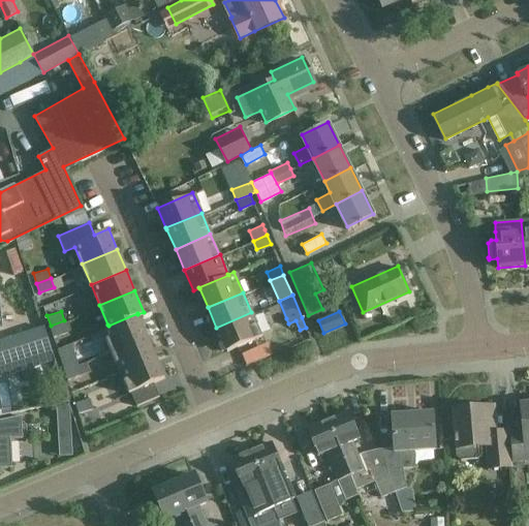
[(260,334),(251,312),(216,328),(225,348),(260,334)]
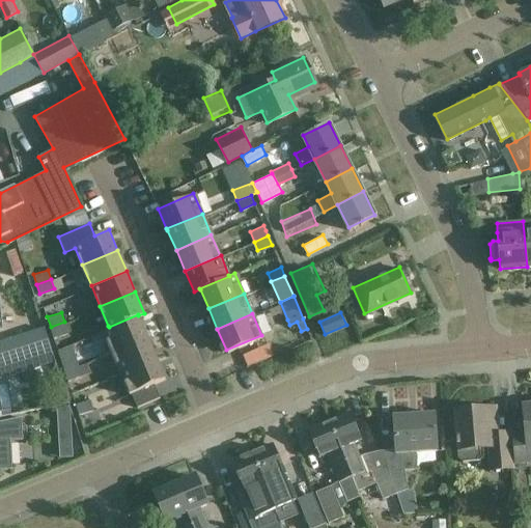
[(146,335),(138,315),(138,314),(109,327),(108,326),(102,329),(111,350),(146,335)]
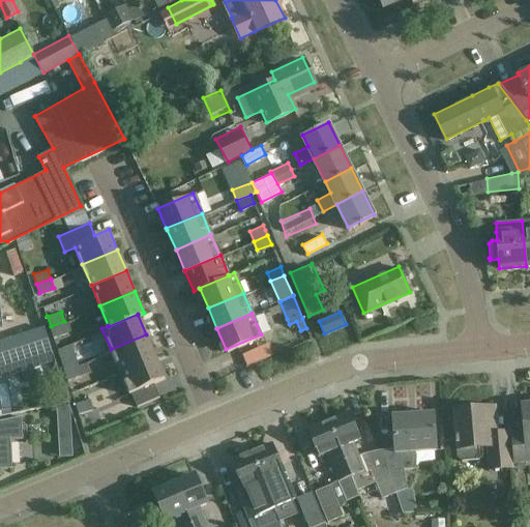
[(68,331),(64,321),(51,326),(54,337),(68,331)]
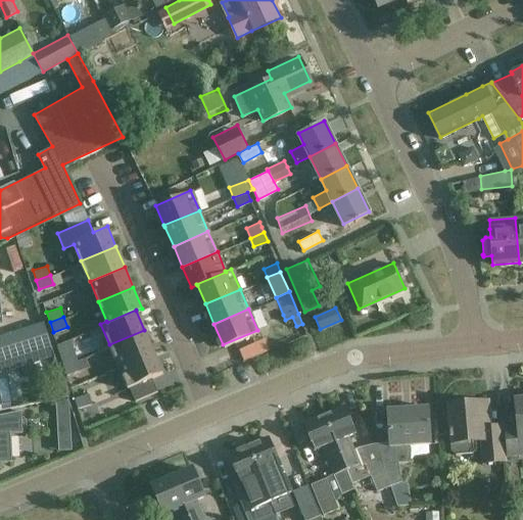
[(0,360),(51,344),(44,320),(0,333),(0,360)]
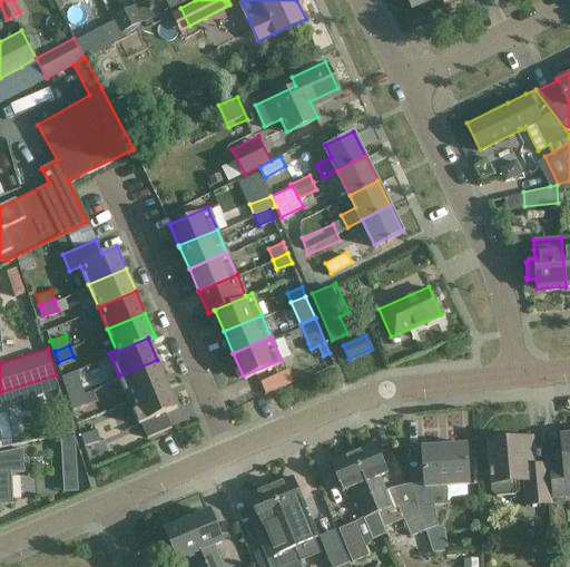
[(157,360),(119,375),(129,398),(167,382),(157,360)]
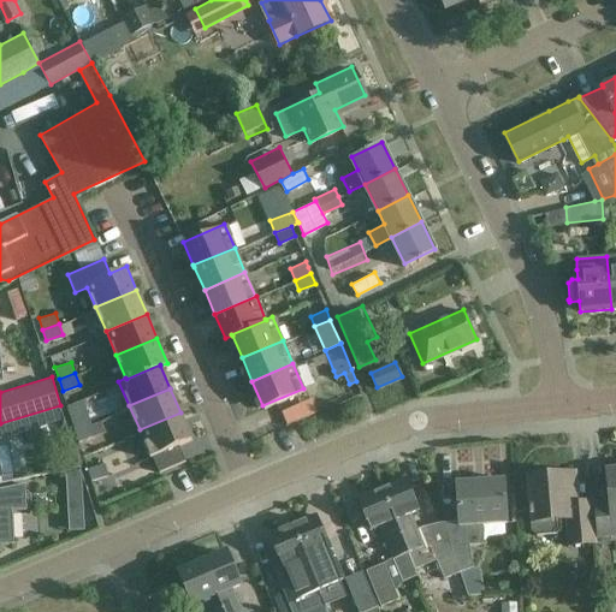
[(67,404),(73,422),(90,416),(84,399),(67,404)]
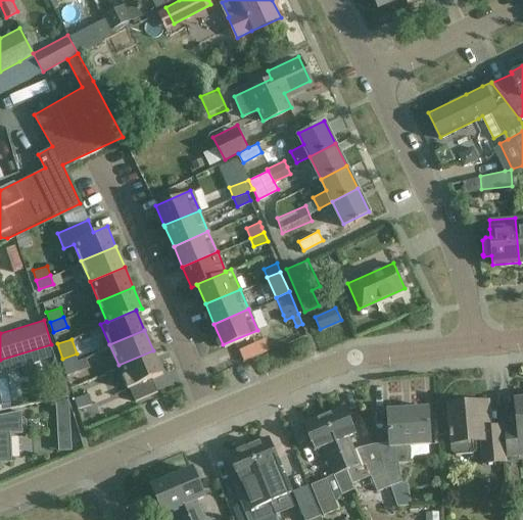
[(51,344),(0,360),(0,371),(54,353),(51,344)]
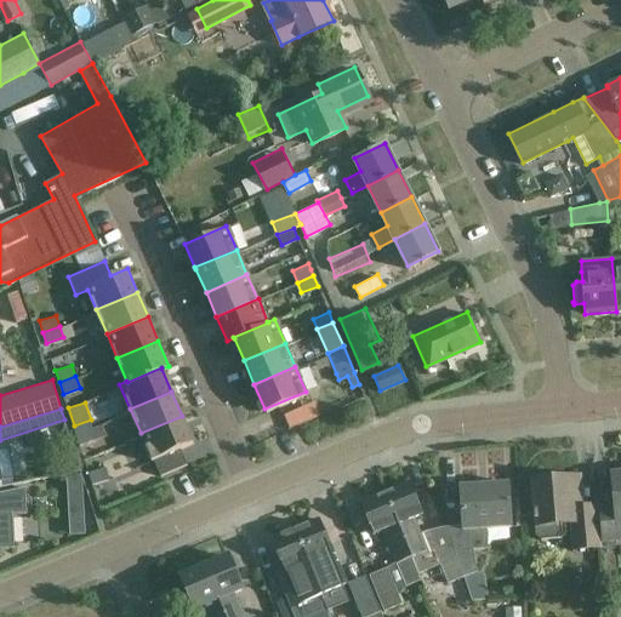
[(193,440),(182,416),(141,433),(151,457),(153,457),(160,473),(187,461),(181,445),(193,440)]
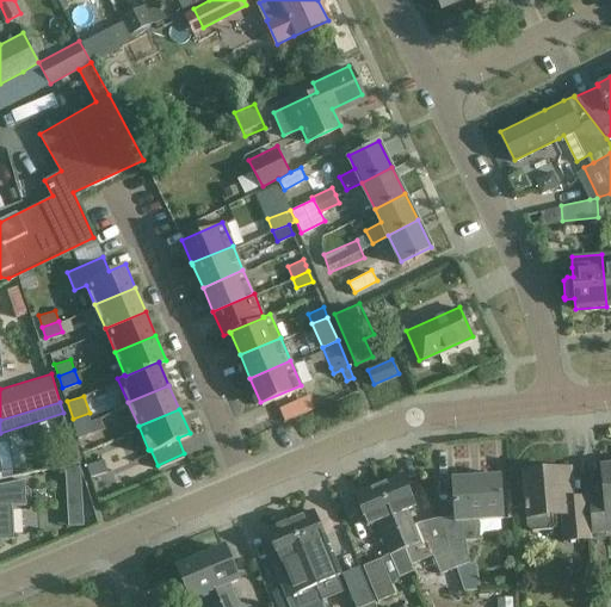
[(90,413),(73,419),(79,435),(96,431),(90,413)]
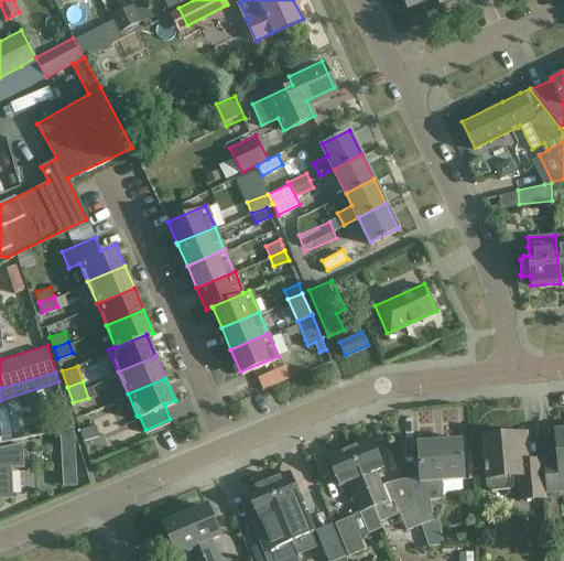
[(0,435),(11,433),(7,406),(0,406),(0,435)]
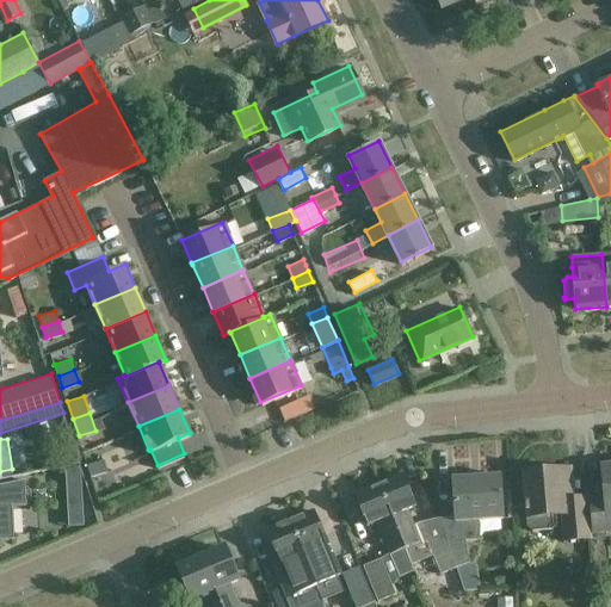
[(610,530),(610,463),(602,464),(605,496),(590,499),(593,532),(610,530)]
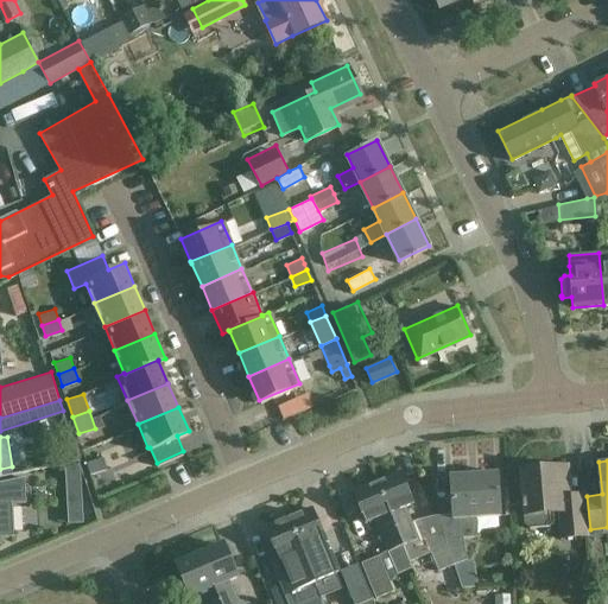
[(569,495),(567,465),(521,470),(526,513),(526,523),(530,526),(550,525),(553,519),(553,510),(559,510),(562,536),(587,534),(583,494),(569,495)]
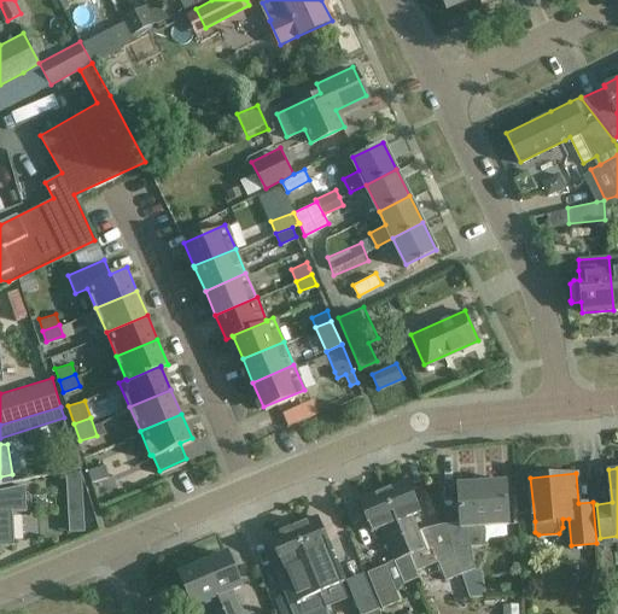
[(382,487),(417,568),(438,559),(447,578),(460,572),(444,524),(443,521),(425,526),(417,530),(410,515),(420,510),(406,477),(382,487)]
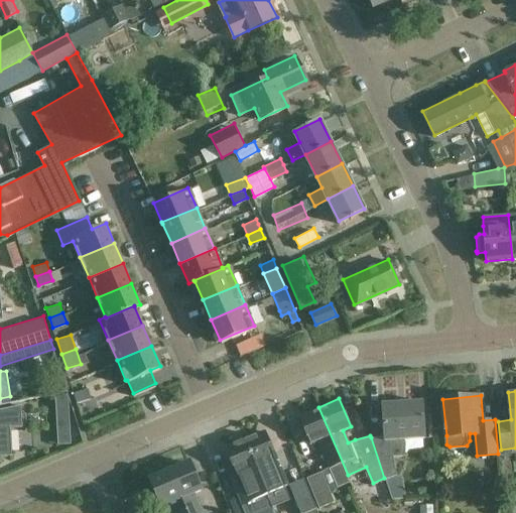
[(371,437),(384,478),(396,473),(393,457),(405,456),(404,439),(424,437),(422,401),(382,403),(384,436),(371,437)]
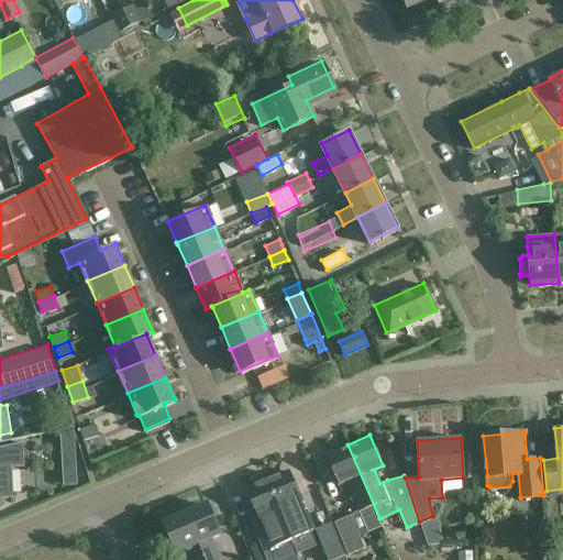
[(11,465),(24,464),(23,441),(0,446),(0,496),(12,496),(11,465)]
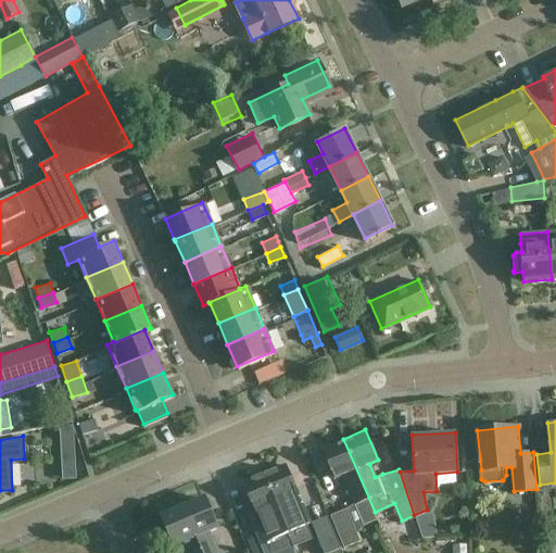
[(375,512),(343,439),(321,448),(335,478),(342,475),(354,504),(363,523),(377,518),(375,512)]
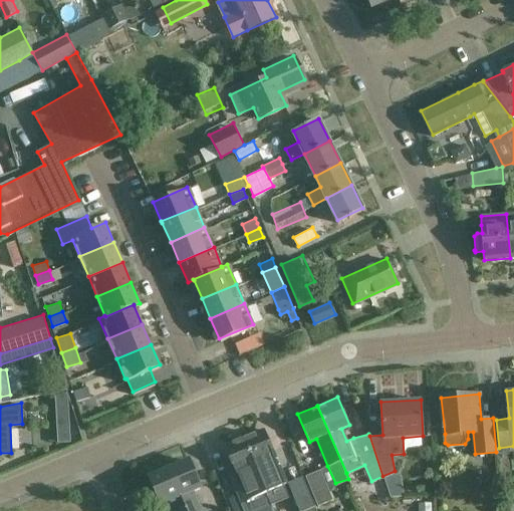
[(263,429),(243,437),(266,492),(265,492),(270,503),(288,496),(282,481),(284,480),(274,457),(263,429)]
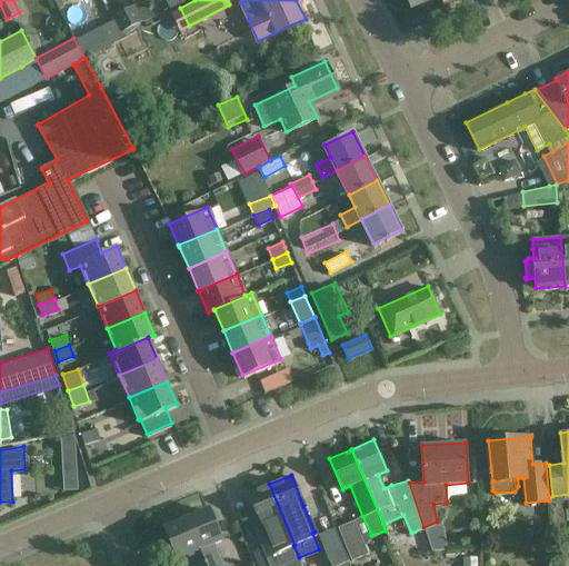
[(269,484),(247,494),(259,523),(255,525),(268,556),(272,554),(277,565),(302,565),(299,557),(293,545),(295,545),(269,484)]
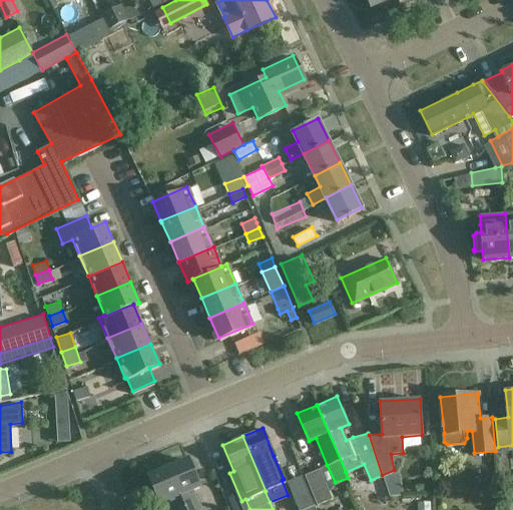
[(168,467),(185,509),(200,509),(192,490),(200,487),(188,459),(168,467)]
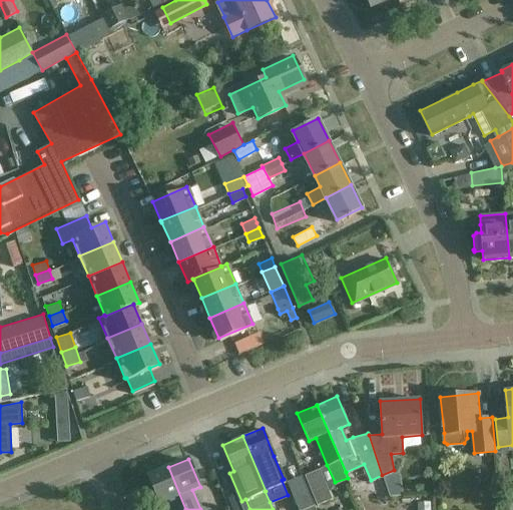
[(170,509),(185,509),(168,467),(148,475),(160,504),(167,501),(170,509)]
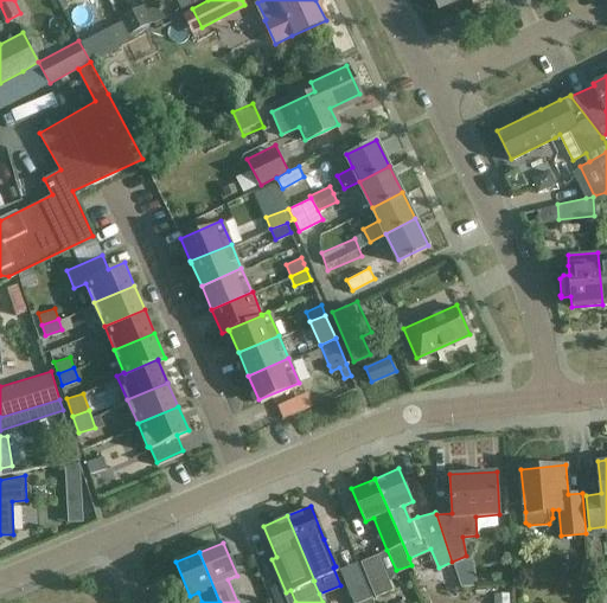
[(393,588),(378,552),(360,560),(376,595),(393,588)]
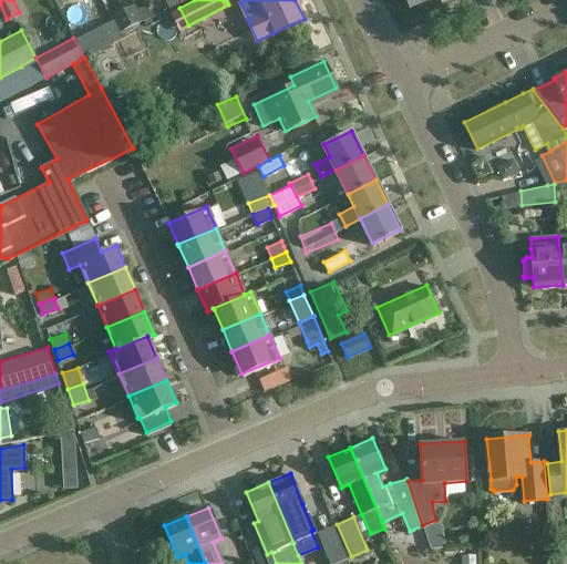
[(348,557),(334,525),(318,531),(331,563),(348,557)]
